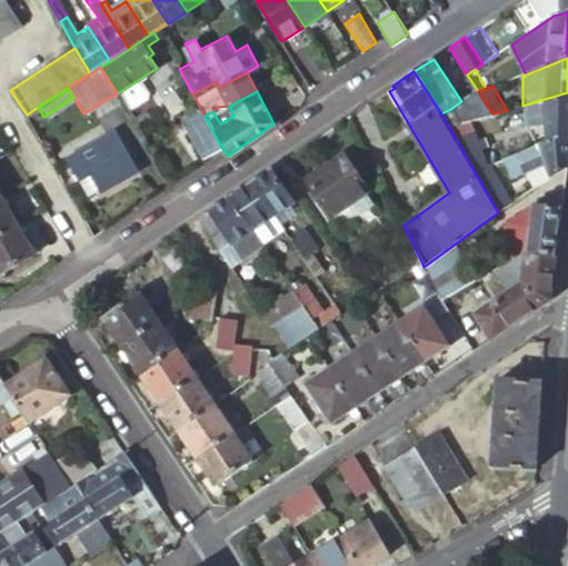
[(545,141),(567,131),(567,92),(526,105),(528,113),(542,115),(545,141)]
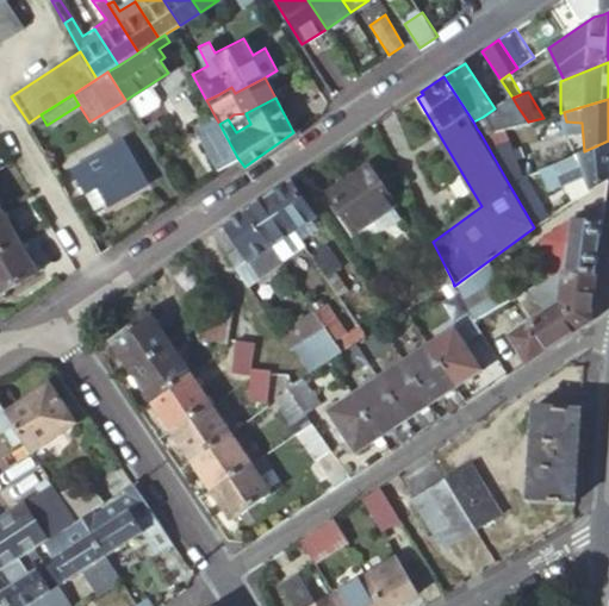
[(499,116),(504,127),(528,122),(517,106),(503,110),(499,116)]
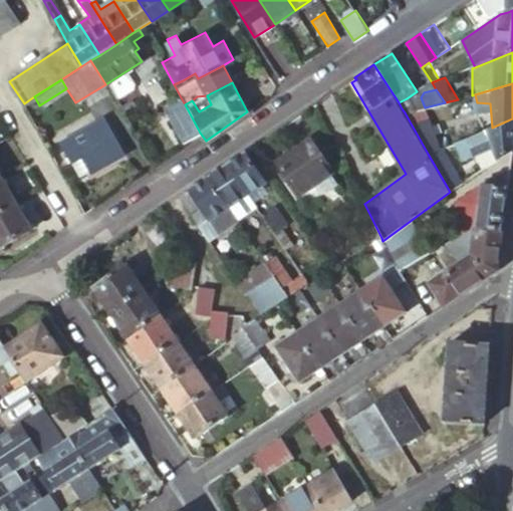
[(197,96),(192,100),(199,111),(211,104),(207,95),(197,96)]
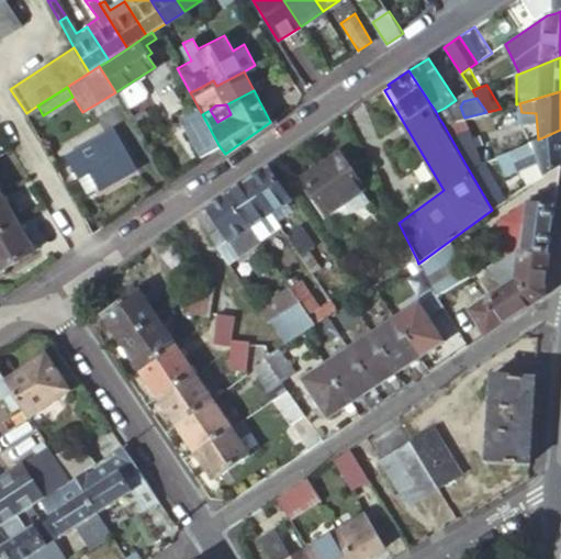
[(199,156),(219,145),(202,114),(198,107),(178,118),(199,156)]
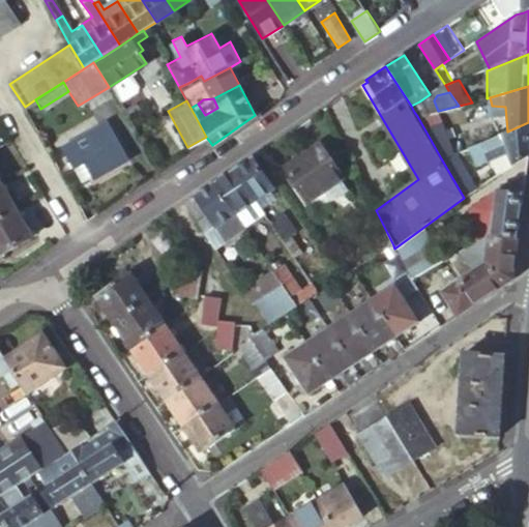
[(419,101),(411,106),(414,112),(423,110),(419,101)]
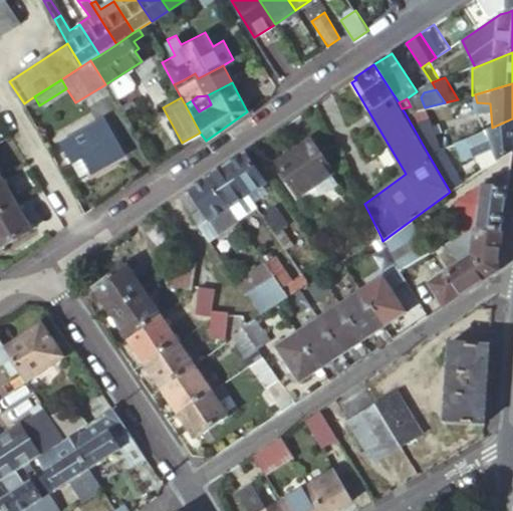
[(102,117),(60,143),(80,177),(122,151),(102,117)]
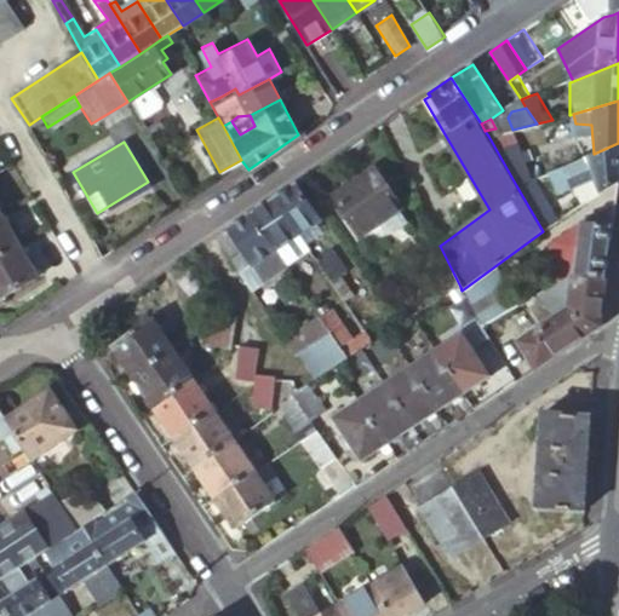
[(595,178),(602,193),(617,183),(618,167),(618,143),(594,154),(544,174),(549,185),(566,179),(569,188),(595,178)]
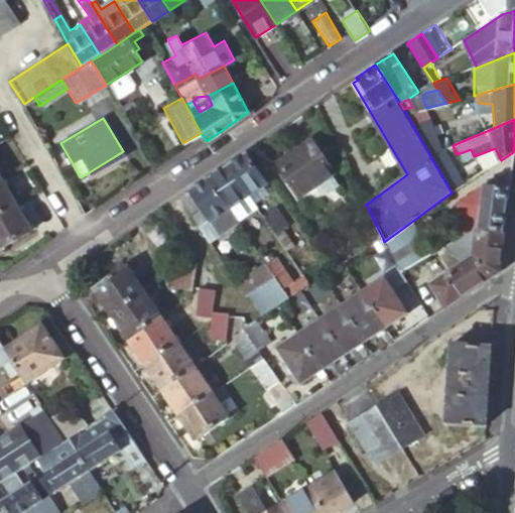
[(298,197),(313,186),(331,175),(333,173),(311,141),(276,163),(298,197)]
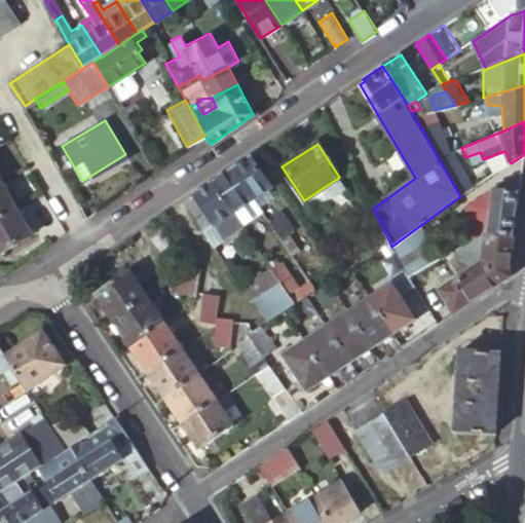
[(231,167),(259,208),(271,199),(267,193),(272,190),(250,155),(231,167)]
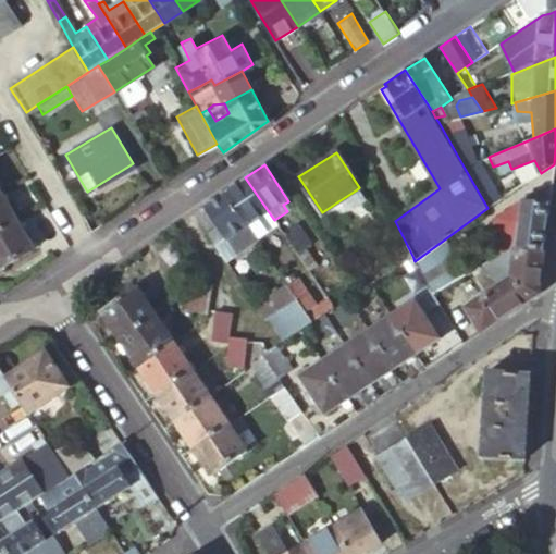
[(223,193),(248,229),(252,235),(254,236),(256,241),(278,225),(274,220),(245,177),(223,193)]
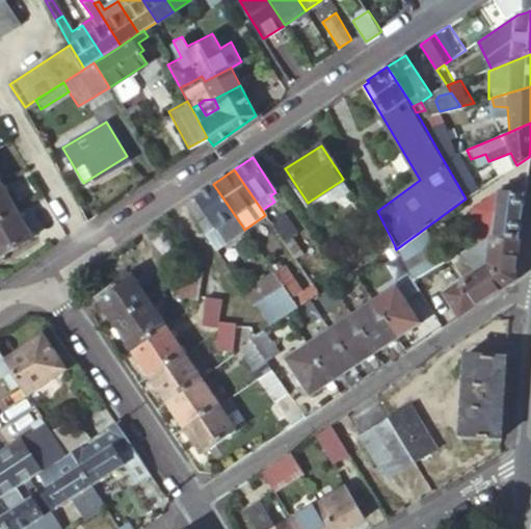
[(469,233),(477,244),(493,236),(519,239),(523,207),(527,177),(520,180),(471,205),(469,233)]
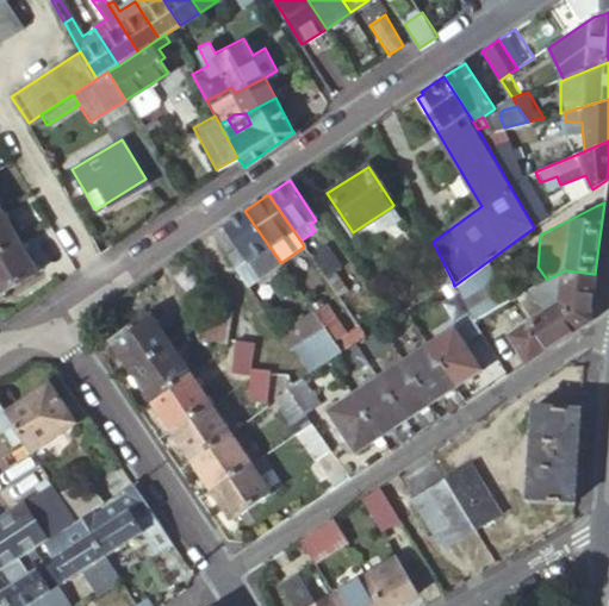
[(391,207),(371,220),(379,232),(399,219),(391,207)]
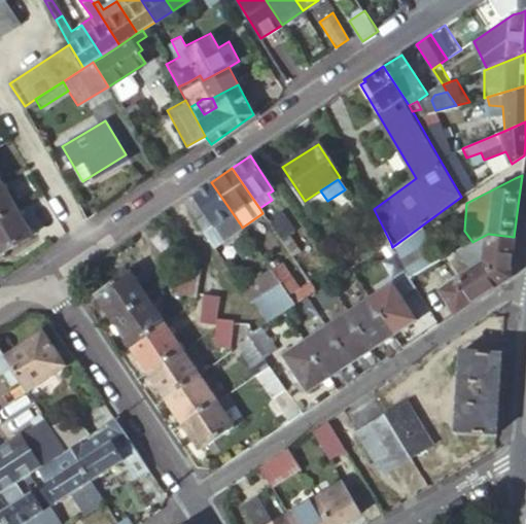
[(0,252),(33,234),(0,180),(0,252)]
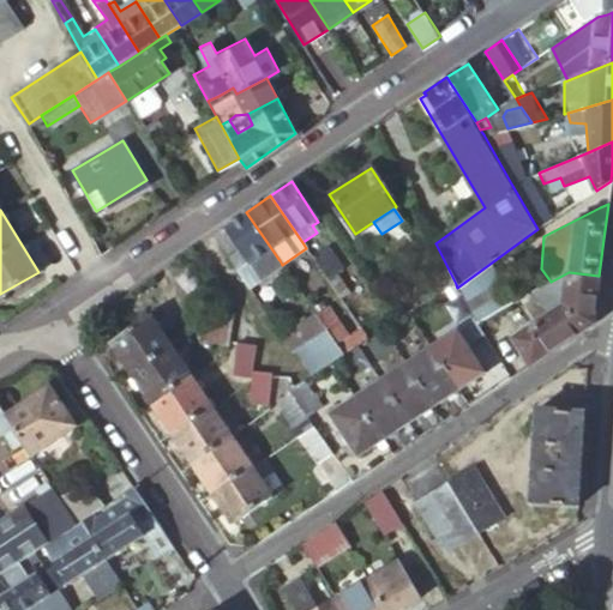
[(246,212),(226,227),(250,261),(238,270),(250,287),(282,265),(280,260),(278,259),(274,252),(246,212)]
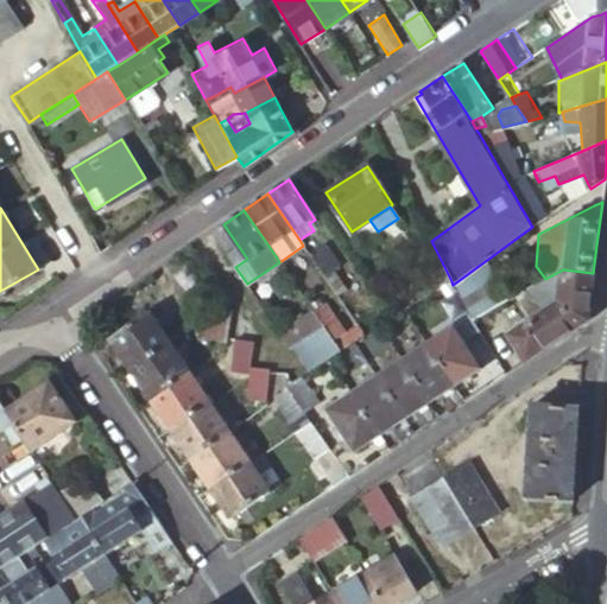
[(326,278),(335,272),(340,268),(326,248),(311,258),(326,278)]
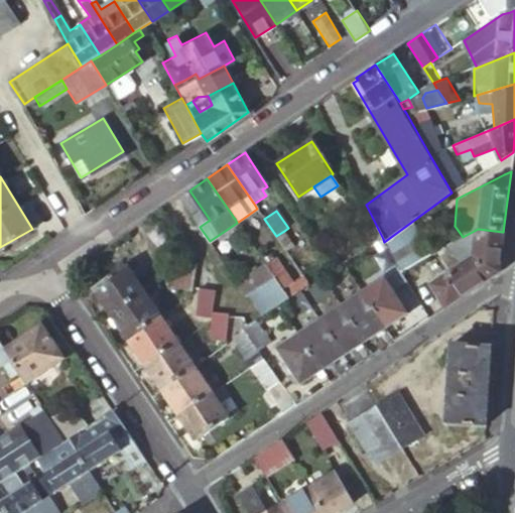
[(365,251),(383,239),(378,229),(359,241),(365,251)]
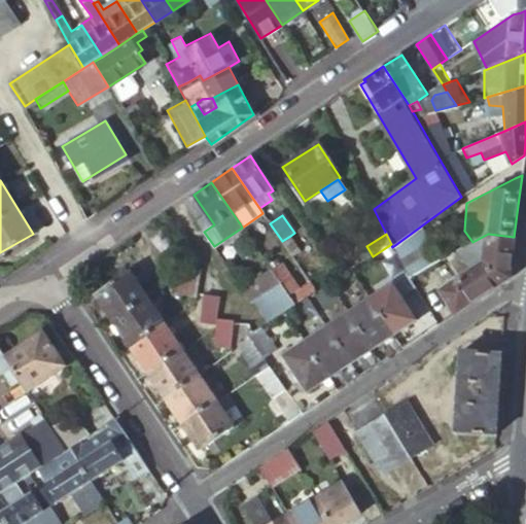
[(472,242),(439,262),(447,274),(455,269),(461,277),(442,289),(455,311),(507,277),(512,246),(514,237),(488,234),(472,242)]
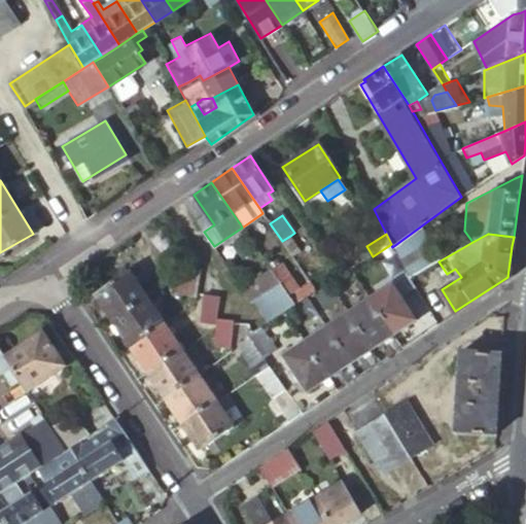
[(282,241),(293,257),(301,252),(290,236),(282,241)]
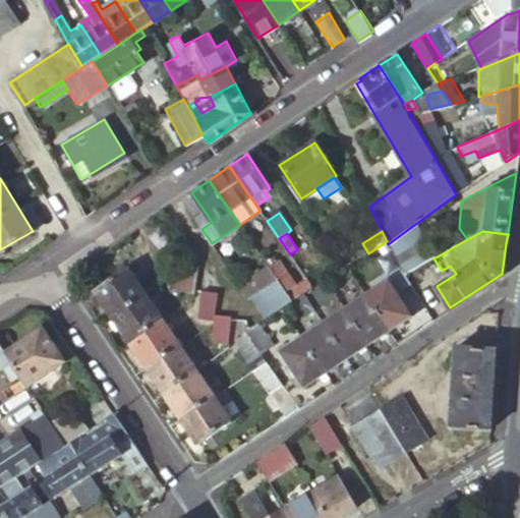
[(292,302),(303,295),(313,289),(306,279),(295,286),(278,263),(269,268),(292,302)]
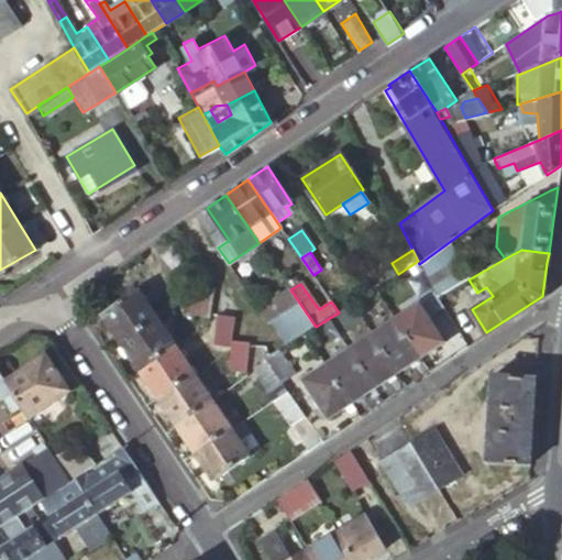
[(216,292),(193,287),(190,292),(186,317),(210,321),(212,310),(216,292)]
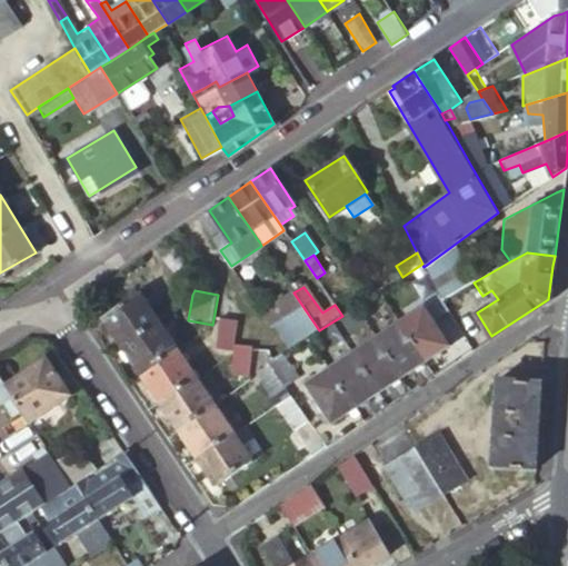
[(105,317),(123,345),(160,320),(158,319),(140,293),(105,317)]
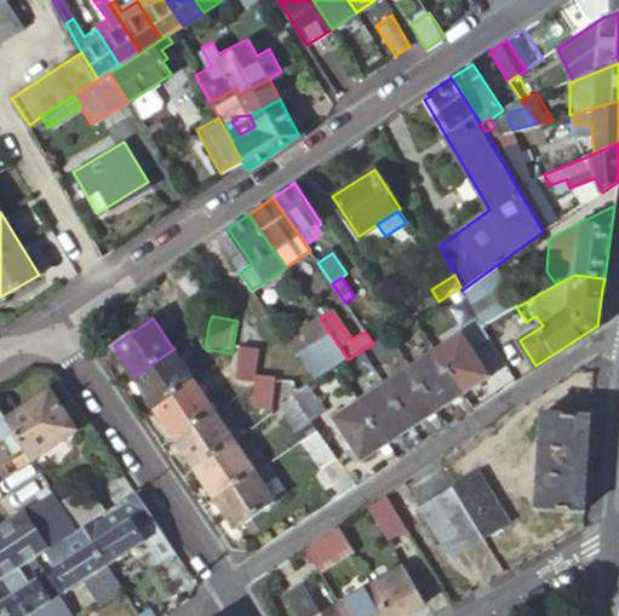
[(303,353),(319,378),(337,367),(348,360),(320,318),(309,327),(319,341),(303,353)]
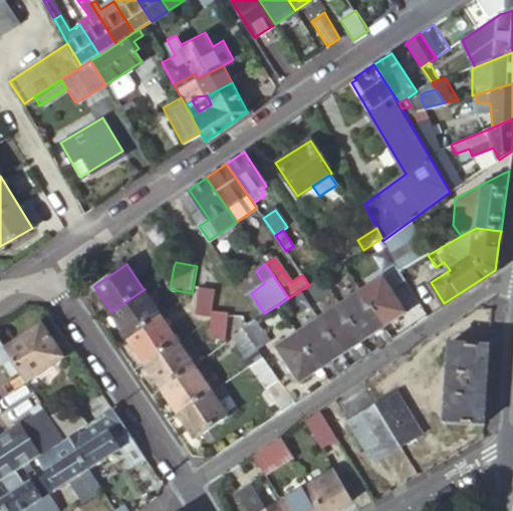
[(383,277),(361,291),(383,326),(406,312),(383,277)]
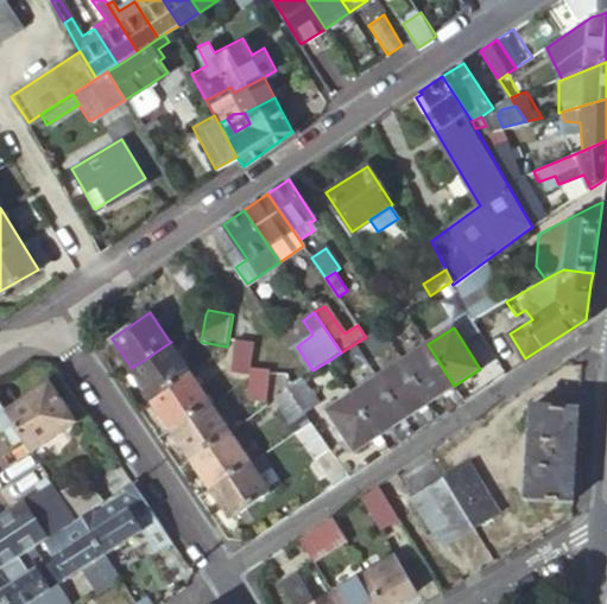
[(254,344),(235,341),(229,372),(247,375),(248,369),(254,344)]
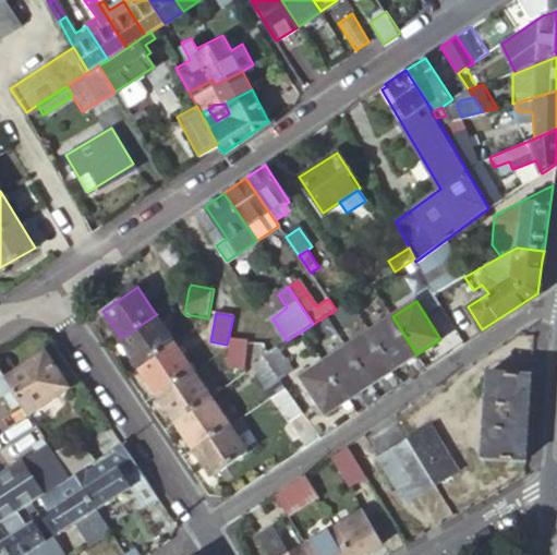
[(157,314),(121,338),(140,365),(174,341),(157,314)]
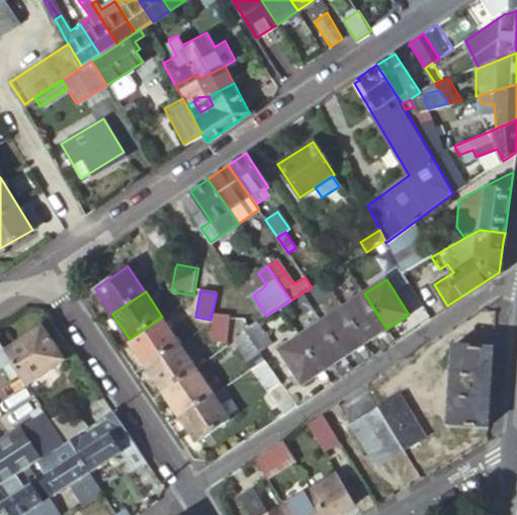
[(386,329),(364,293),(342,308),(365,343),(386,329)]
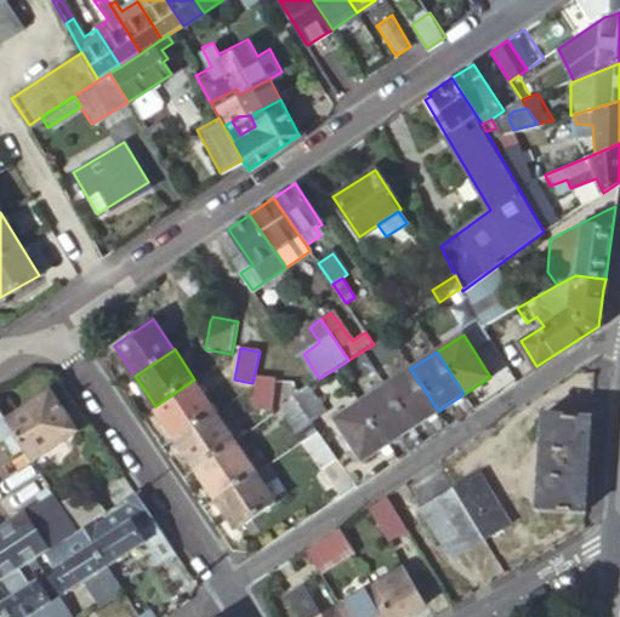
[(385,386),(413,427),(438,411),(410,369),(385,386)]
